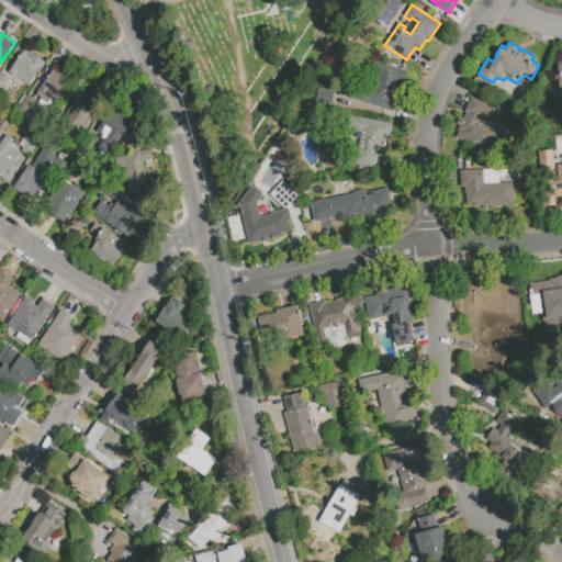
[(9,71),(22,53),(30,58),(33,54),(45,63),(29,86),(9,71)]
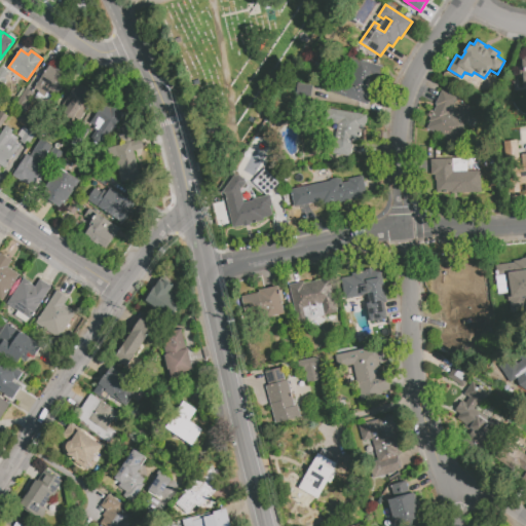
[(368,106),(322,89),(326,75),(349,83),(354,68),(347,66),(351,57),(383,68),(380,78),(377,77),(376,82),(372,80),(368,94),(372,96),(368,106)]
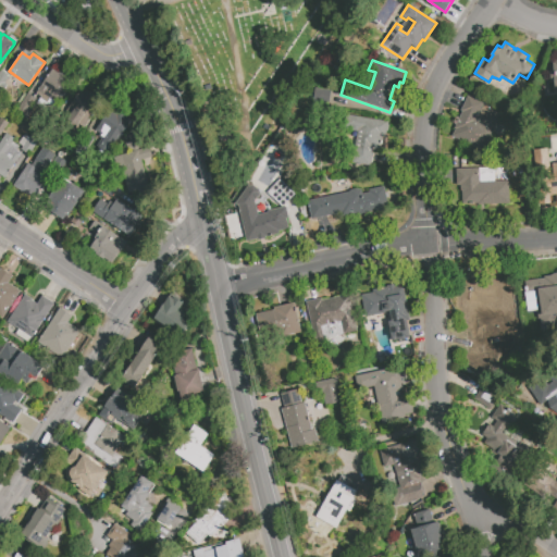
[(71,78),(49,67),(36,96),(58,106),(71,78)]
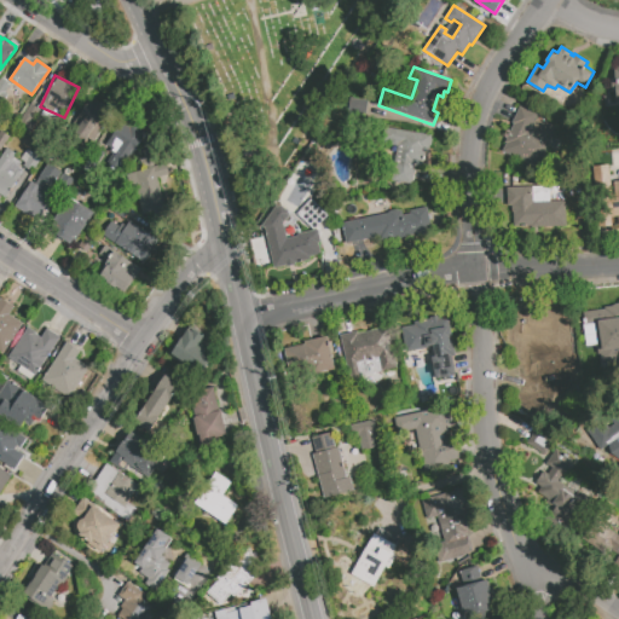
[(0,79),(1,77),(11,85),(0,100),(0,79)]
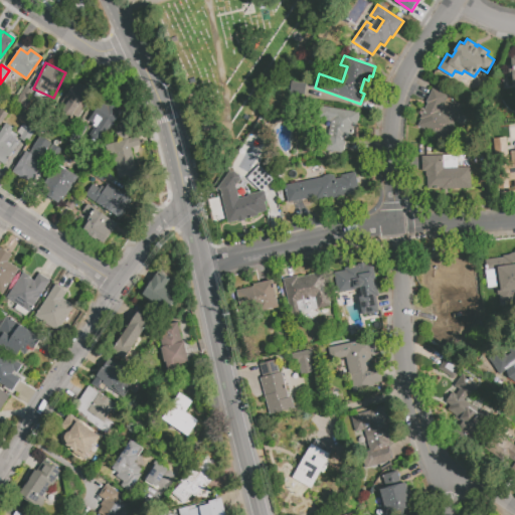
[(77,118),(93,92),(73,80),(58,108),(77,118)]
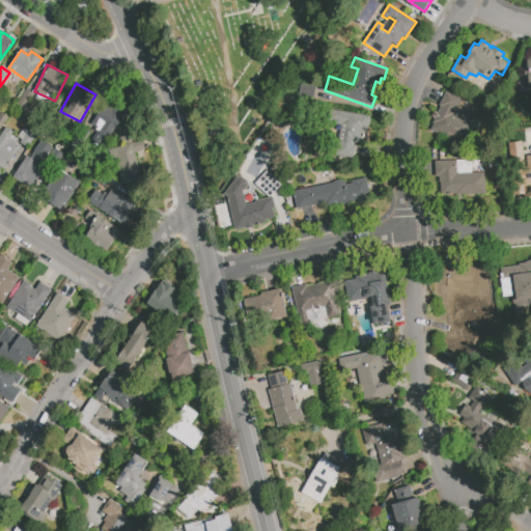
[(300,83),(299,100),(313,101),(315,85),(300,83)]
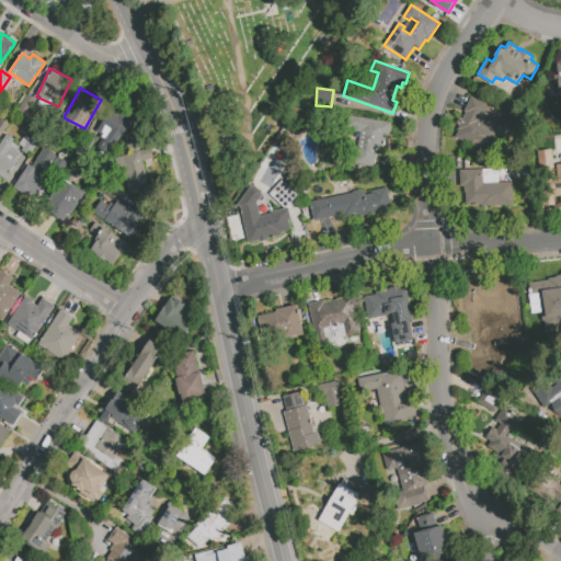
[(488,152),(455,138),(458,129),(465,113),(464,112),(470,96),(487,103),(481,116),(488,119),(492,111),(505,116),(494,141),(492,141),(488,152)]
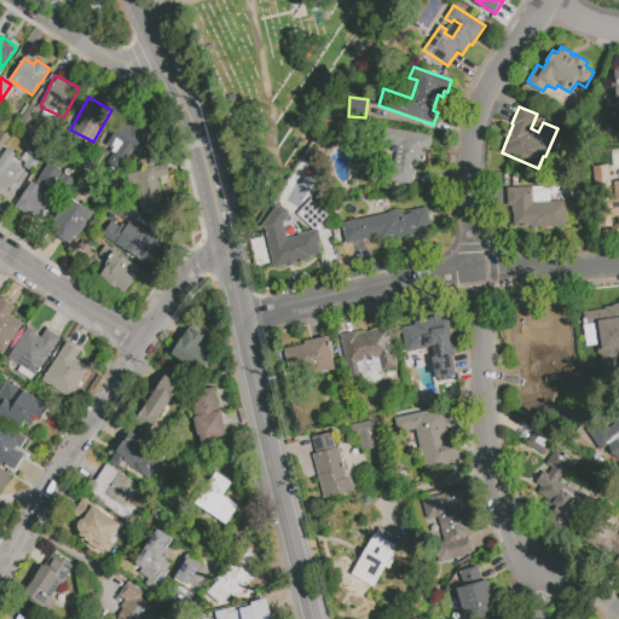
[(106,162),(117,171),(145,133),(125,117),(104,144),(114,151),(106,162)]
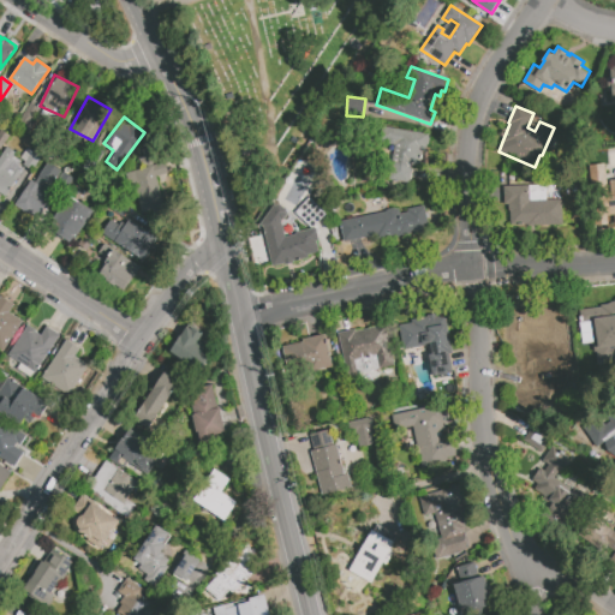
[(382,125),(429,133),(427,150),(422,150),(421,166),(412,165),(410,183),(389,179),(394,144),(378,142),(382,125)]
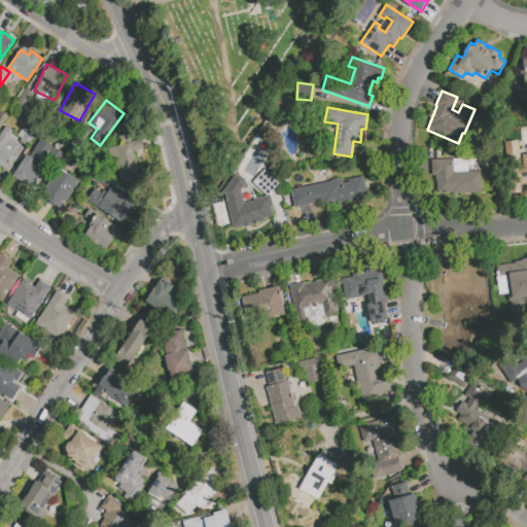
[(0,135),(6,127),(14,132),(12,135),(19,139),(15,142),(21,145),(4,169),(0,166),(0,135)]
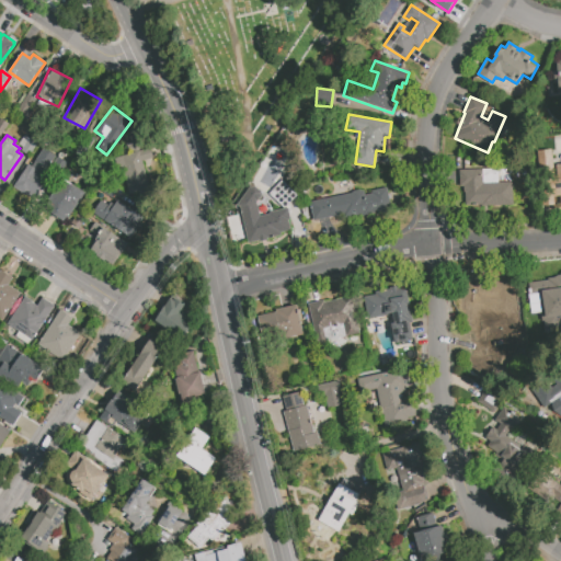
[(127,197),(152,191),(144,160),(152,158),(149,147),(141,149),(138,135),(127,138),(132,152),(115,157),(127,197)]
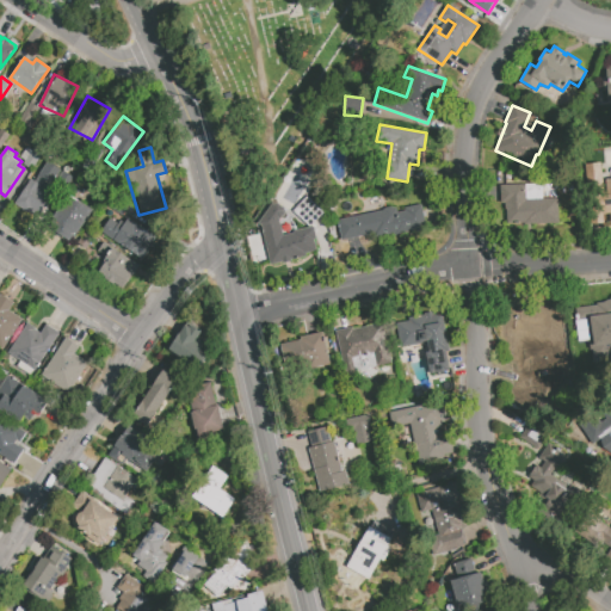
[(31,179),(35,181),(48,161),(62,170),(51,185),(44,180),(38,190),(50,198),(38,218),(16,204),(31,179)]
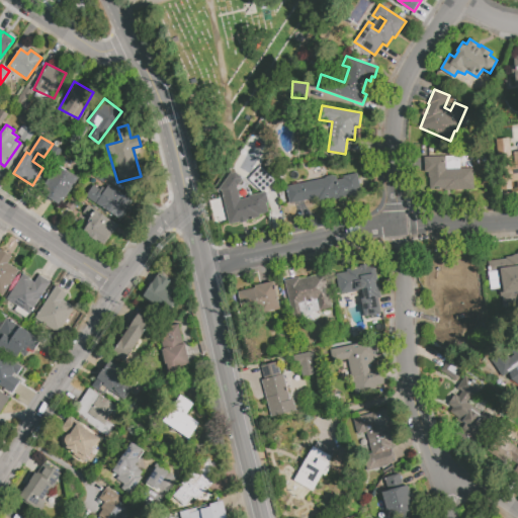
[(497,139),(510,138),(512,158),(515,158),(514,152),(517,151),(517,181),(513,181),(513,187),(501,189),(497,139)]
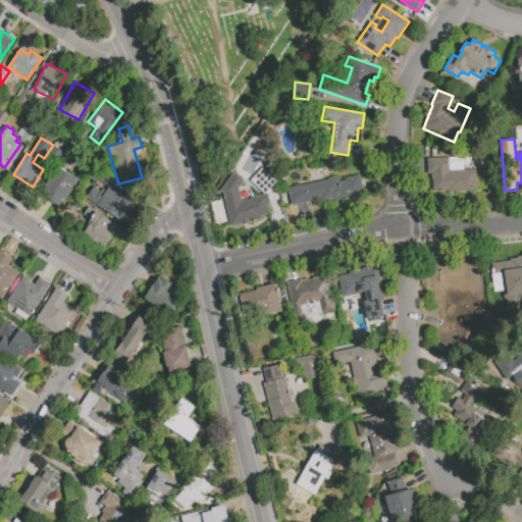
[(449,170),(476,169),(476,192),(431,193),(431,173),(427,173),(427,158),(449,158),(449,170)]
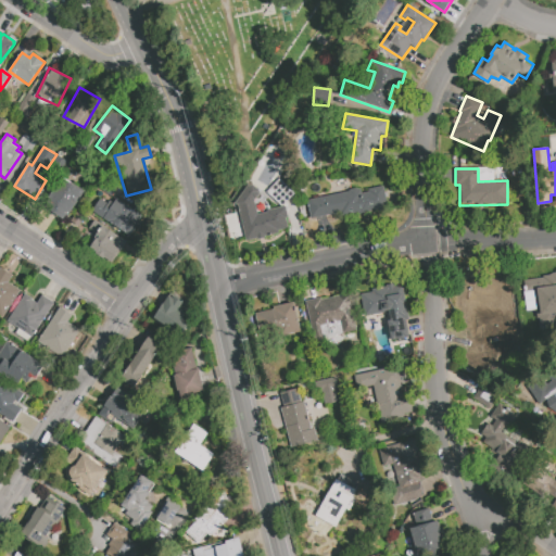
[(64,219),(58,215),(57,218),(41,207),(63,177),(84,192),(64,219)]
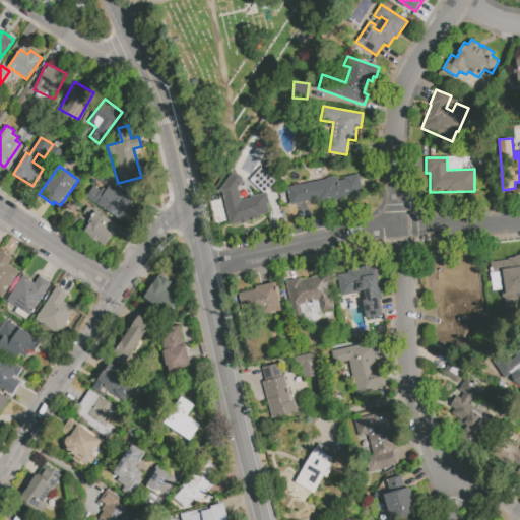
[(221,191),(220,189),(234,171),(244,179),(238,188),(241,201),(250,199),(250,196),(266,193),(269,204),(267,204),(270,215),(233,223),(231,213),(228,214),(221,191)]
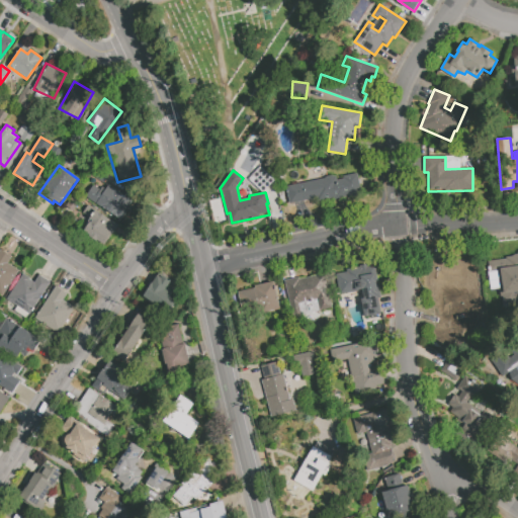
[(335,177),(336,177),(337,180),(343,179),(343,176),(357,173),(361,193),(319,202),(319,198),(289,204),(285,187),(325,179),(326,177),(327,175),(329,175),(331,175),(333,175),(335,177)]
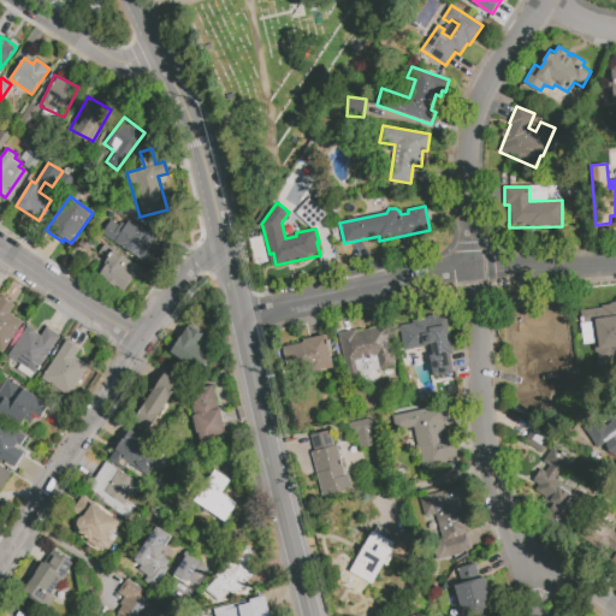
[(142,262),(114,244),(114,243),(102,235),(112,220),(119,226),(122,223),(126,225),(129,220),(158,238),(142,262)]
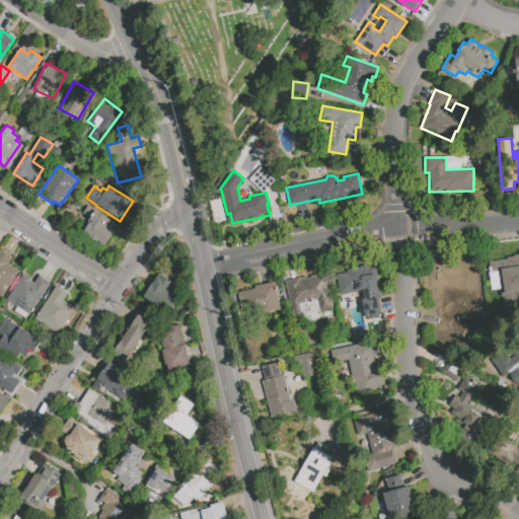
[(73,212),(66,207),(73,196),(80,201),(73,212)]
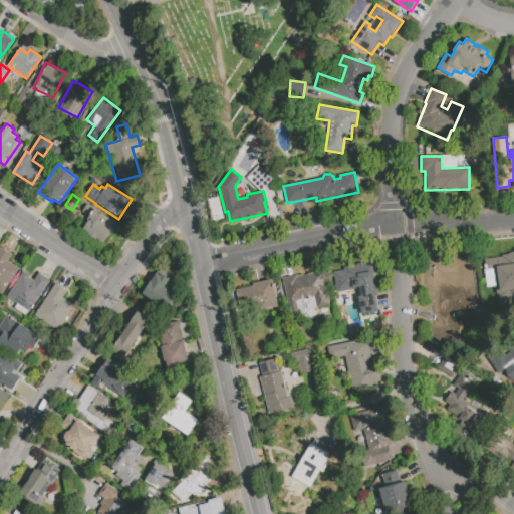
[(94,208),(116,223),(112,230),(101,223),(101,224),(109,230),(102,242),(97,238),(95,240),(87,234),(88,232),(82,228),(89,218),(88,217),(94,208)]
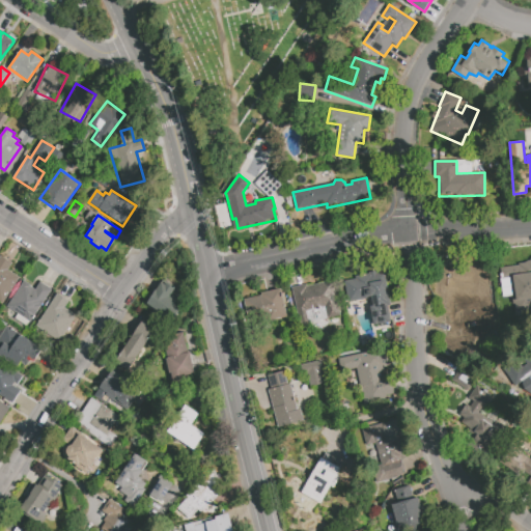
[(0,302),(0,257),(1,256),(12,263),(8,271),(20,278),(3,304),(0,302)]
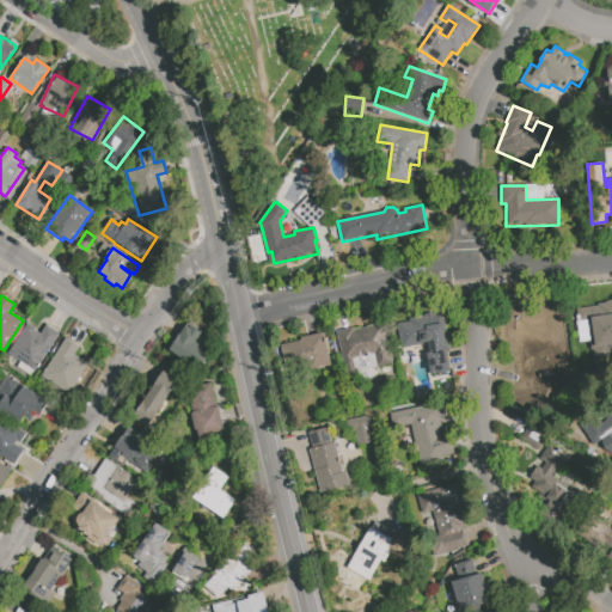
[(611,300),(576,310),(581,342),(591,342),(591,350),(595,350),(597,365),(611,362),(611,300)]
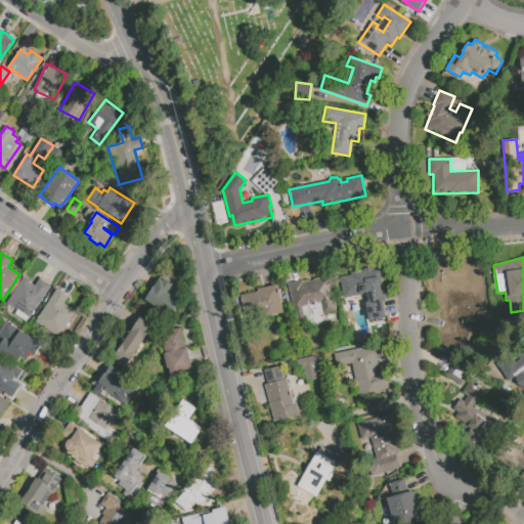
[(481,258),(485,305),(473,305),(471,297),(449,299),(450,309),(454,308),(456,325),(454,325),(454,330),(457,330),(460,348),(448,349),(448,345),(445,345),(444,342),(441,342),(436,282),(440,281),(441,264),(449,263),(448,259),(481,258)]
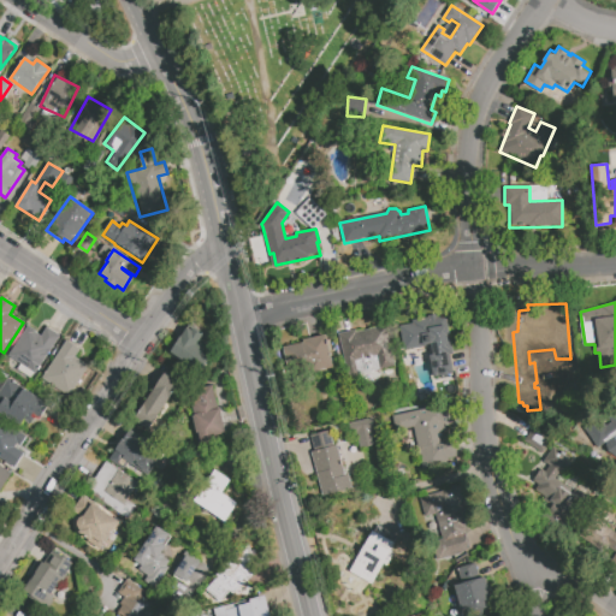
[(452,354),(449,354),(452,372),(430,375),(426,359),(424,359),(422,348),(404,351),(400,326),(412,324),(412,321),(427,319),(427,317),(436,314),(437,318),(446,317),(448,327),(452,354)]
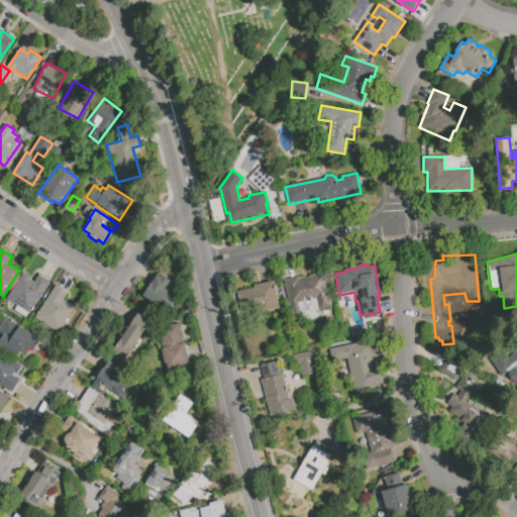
[(50,282),(30,313),(7,299),(23,274),(30,278),(29,279),(34,282),(39,275),(50,282)]
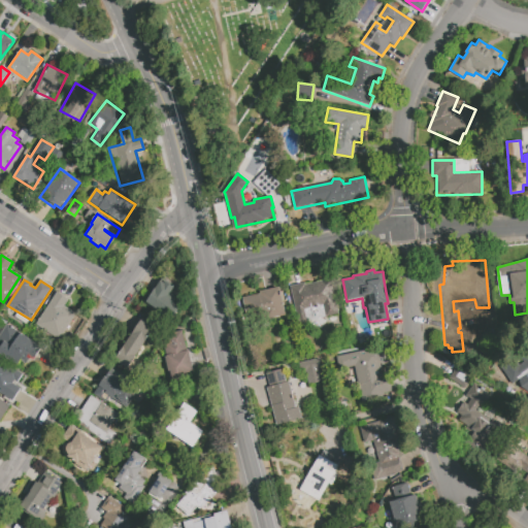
[(290,286),(304,283),(304,285),(331,279),(338,315),(325,318),(323,305),(303,309),(306,322),(298,324),(290,286)]
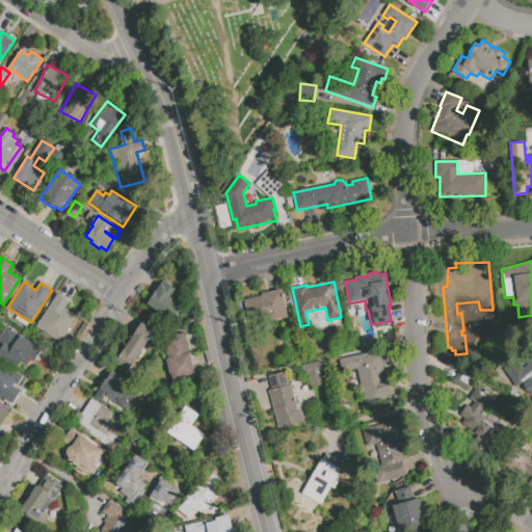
[(147,304),(162,283),(166,286),(167,284),(176,290),(171,296),(179,300),(176,306),(182,310),(173,322),(147,304)]
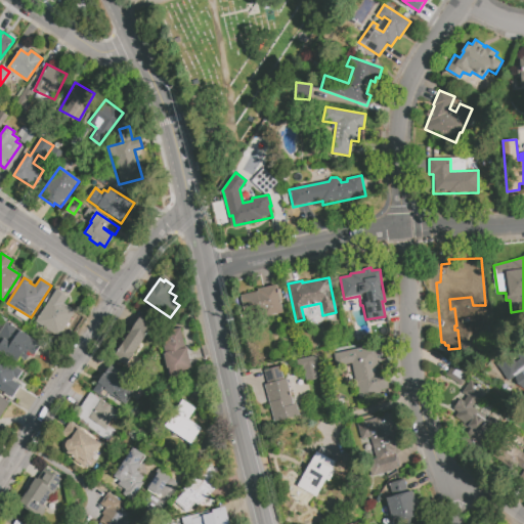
[(241,296),(258,292),(257,289),(277,285),(285,314),(265,318),(264,309),(244,313),(241,296)]
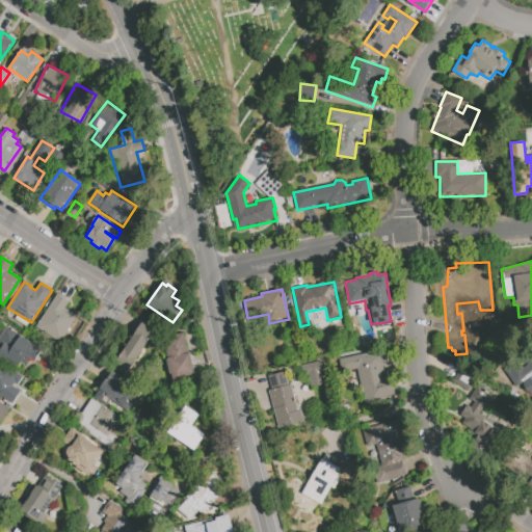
[(57,293),(69,300),(64,308),(76,316),(59,342),(35,327),(57,293)]
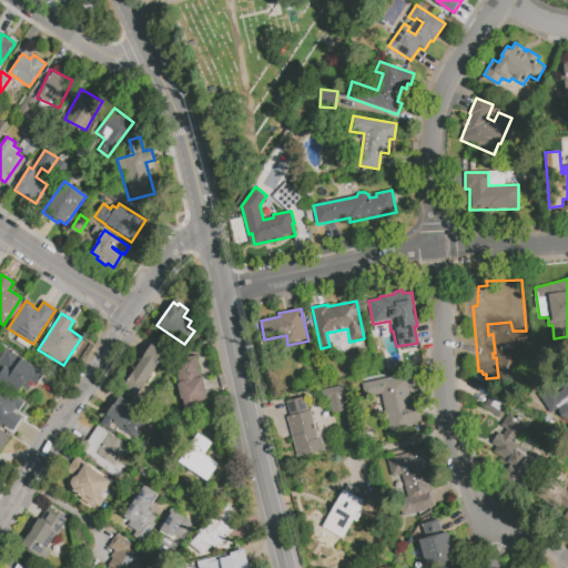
[(123,387),(153,343),(168,353),(161,363),(160,362),(137,396),(123,387)]
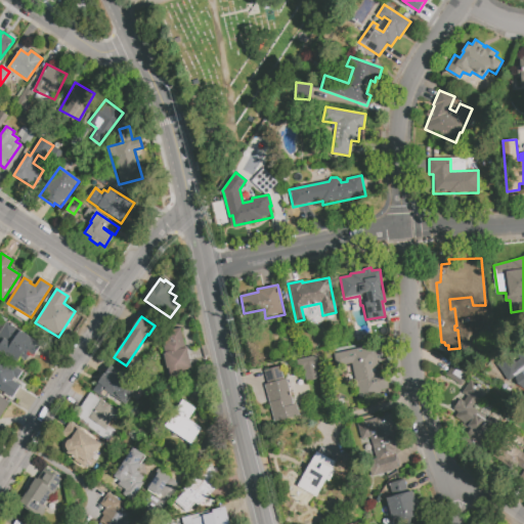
[(0,350),(0,333),(7,322),(19,331),(20,331),(41,345),(34,356),(31,354),(26,361),(19,358),(17,362),(0,350)]
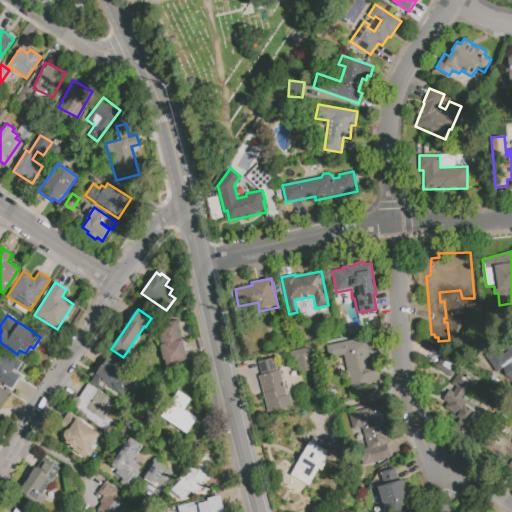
[(162,324),(176,321),(181,340),(183,339),(188,360),(166,366),(165,359),(163,360),(159,346),(162,346),(158,332),(164,331),(162,324)]
